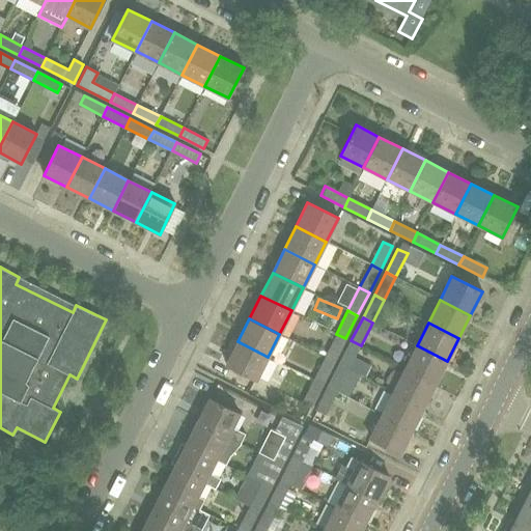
[(325,357),(334,361),(345,338),(336,334),(325,357)]
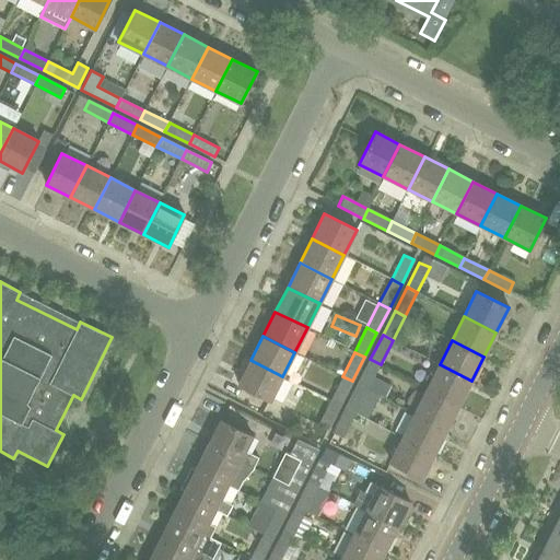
[(370,359),(358,383),(368,388),(381,364),(370,359)]
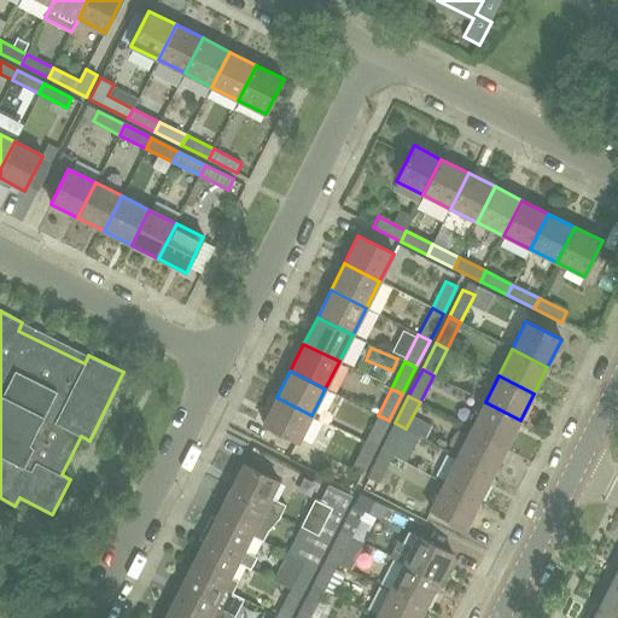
[(298,442),(312,415),(277,397),(263,425),(298,442)]
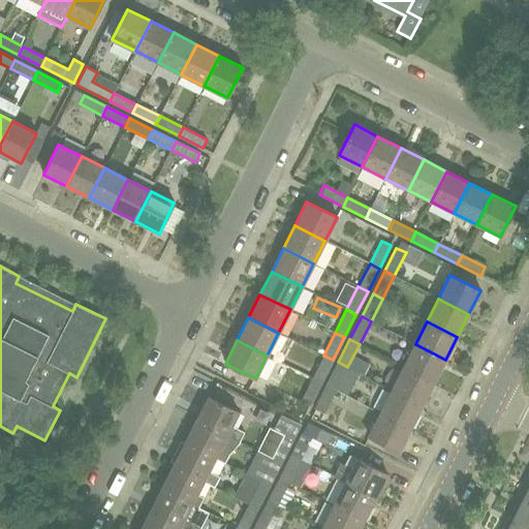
[(434,382),(445,360),(415,344),(403,367),(434,382)]
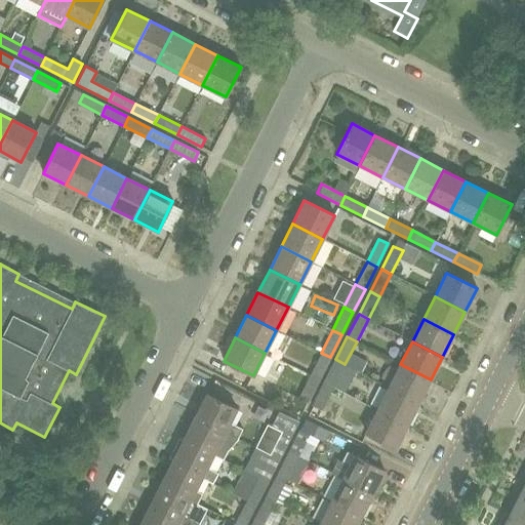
[(310,375),(319,379),(330,357),(321,353),(310,375)]
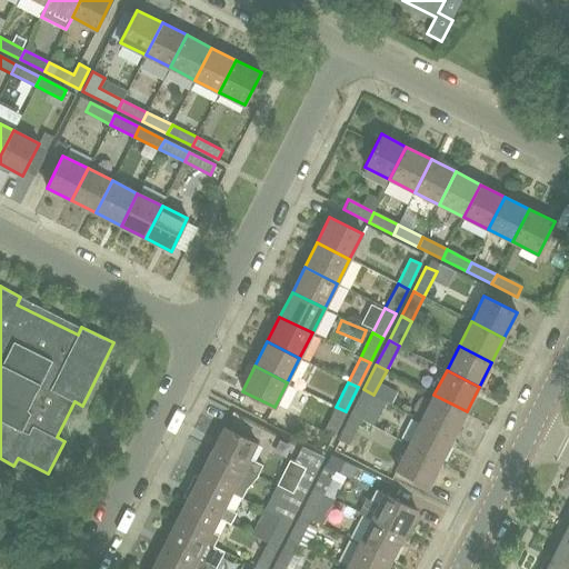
[(363,389),(351,415),(361,419),(373,395),(363,389)]
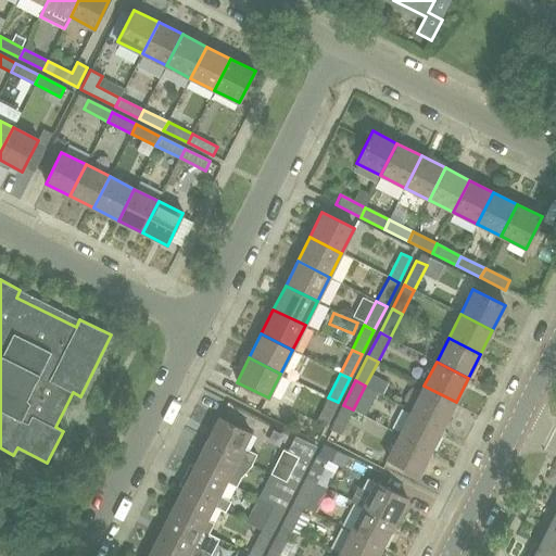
[(443,426),(456,402),(424,386),(412,411),(443,426)]
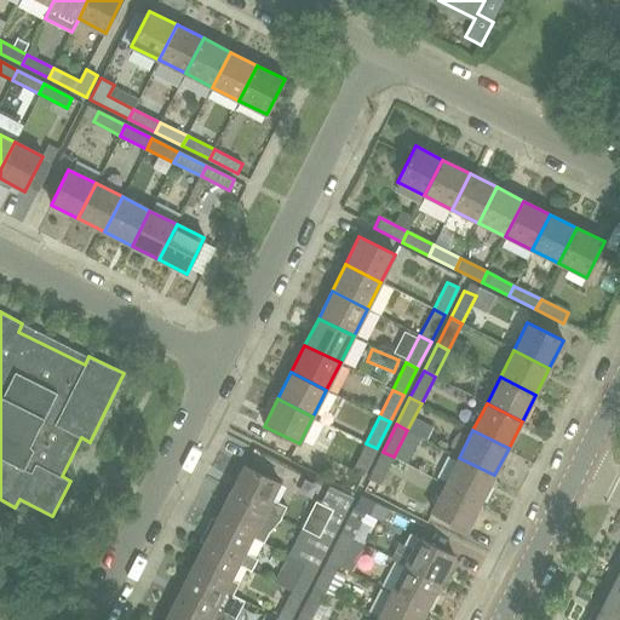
[(377,448),(366,443),(351,470),(362,476),(377,448)]
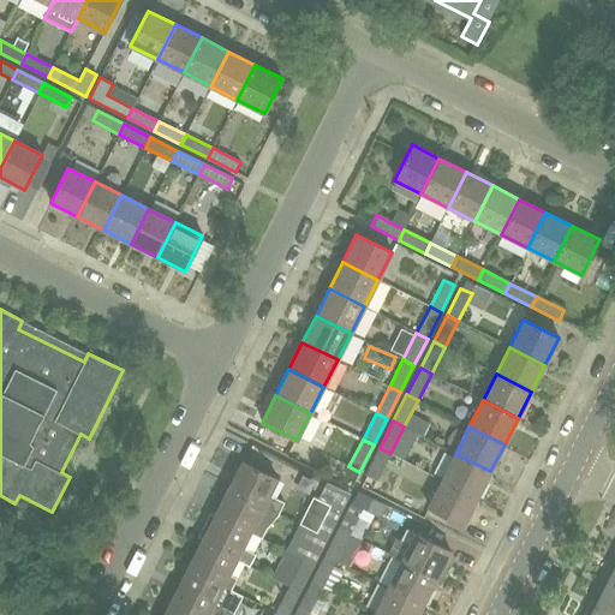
[(370,493),(390,453),(380,448),(359,487),(370,493)]
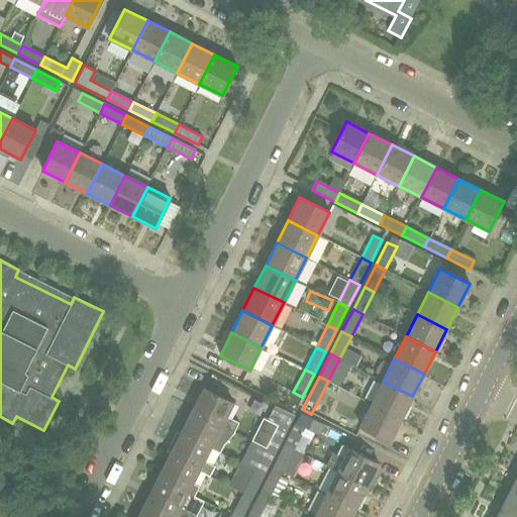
[(401,419),(412,396),(383,382),(372,404),(401,419)]
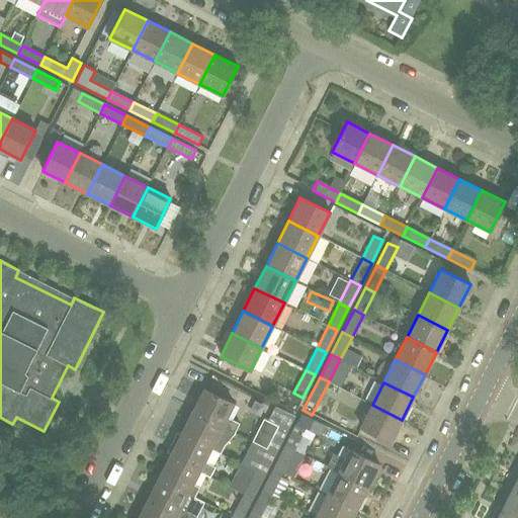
[(226,418),(233,404),(203,389),(191,412),(234,433),(234,432),(239,424),(226,418)]
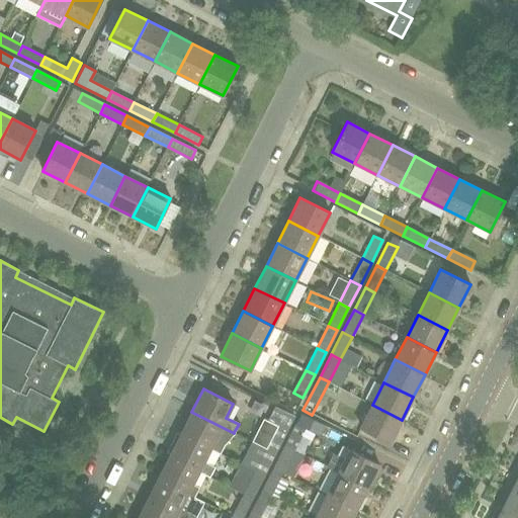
[(391,442),(402,420),(372,405),(361,428),(391,442)]
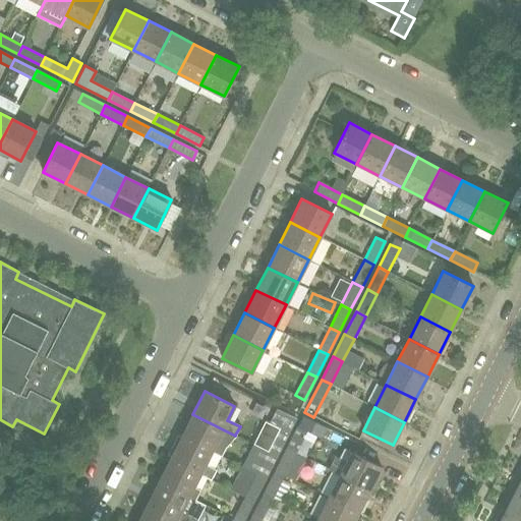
[(279,428),(267,452),(276,456),(287,433),(295,418),(277,409),(269,423),(279,428)]
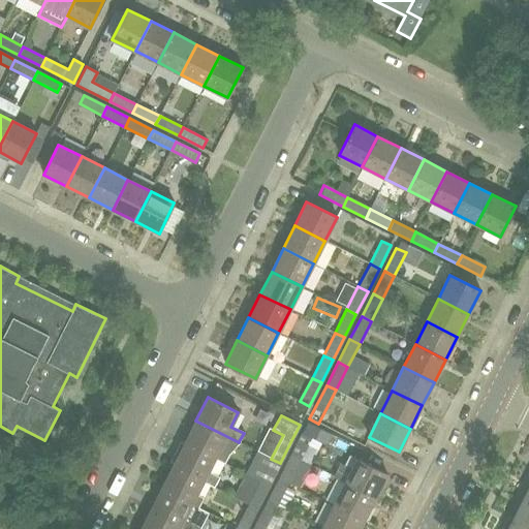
[(239,442),(195,421),(184,443),(214,459),(215,459),(224,463),(228,455),(240,442),(239,441),(239,442)]
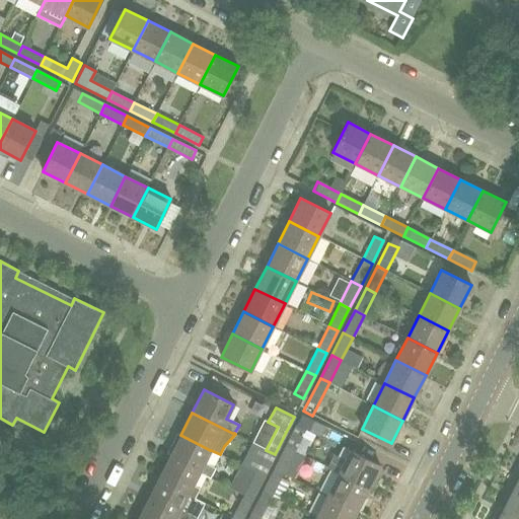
[(319,436),(324,425),(302,414),(297,424),(305,428),(305,429),(319,436)]
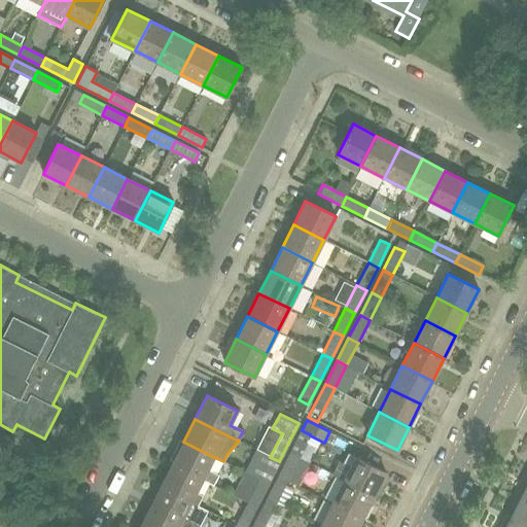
[(290,454),(299,457),(310,435),(310,434),(302,430),(290,454)]
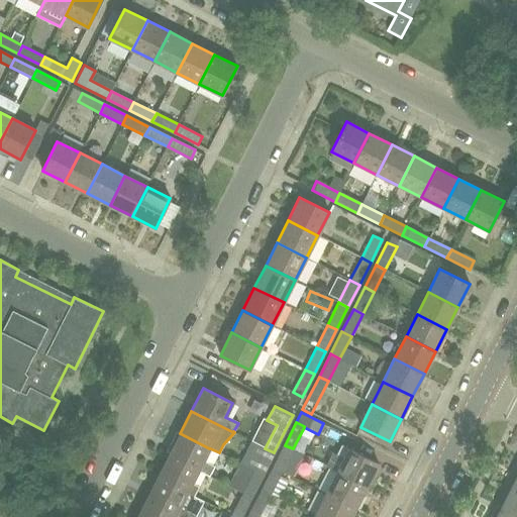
[(203,460),(209,448),(180,433),(169,455),(198,471),(199,470),(209,476),(214,466),(203,460)]
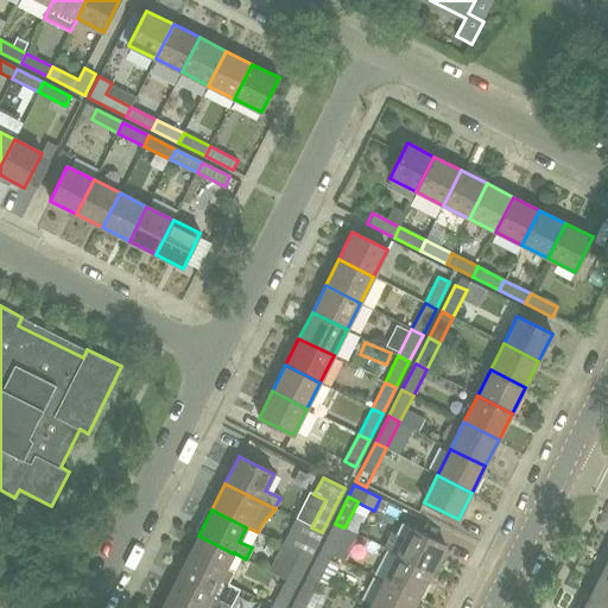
[(431,572),(445,545),(410,527),(399,523),(393,534),(404,539),(397,555),(431,572)]
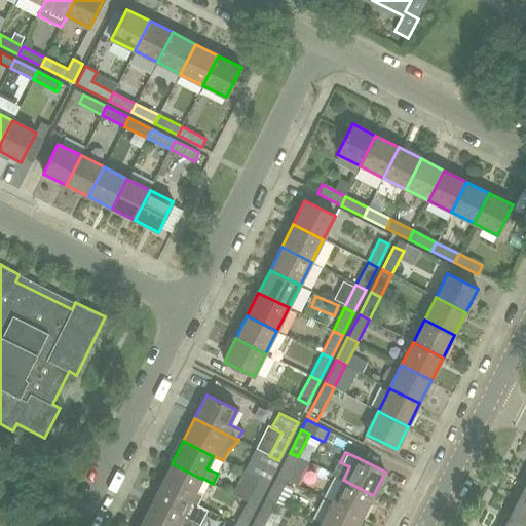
[(278,476),(286,480),(298,456),(290,453),(278,476)]
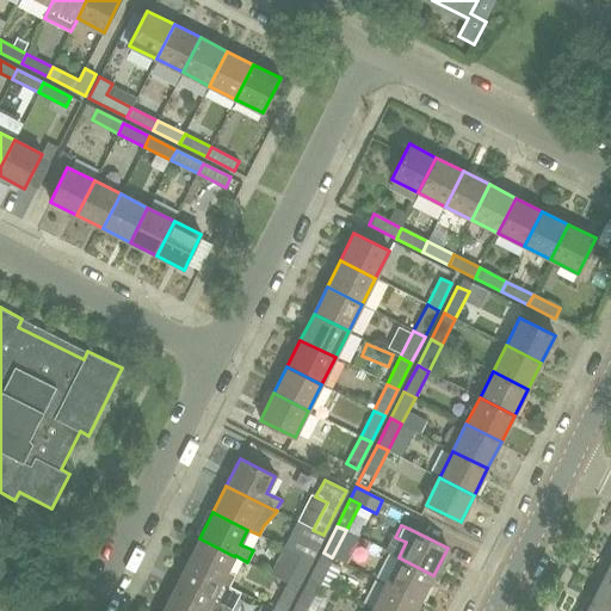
[(313,530),(300,556),(309,561),(323,535),(313,530)]
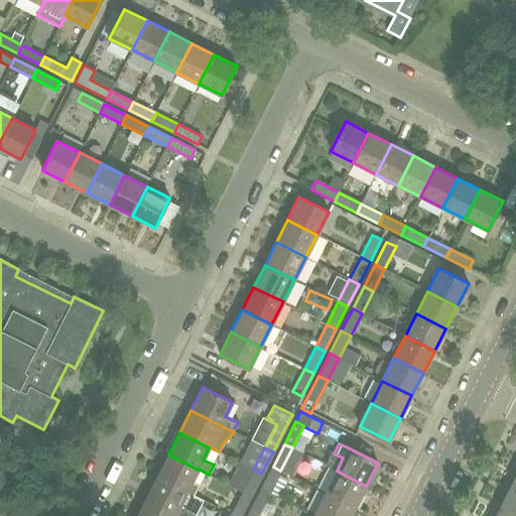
[(191,482),(198,470),(168,455),(157,477),(186,492),(194,495),(199,486),(191,482)]
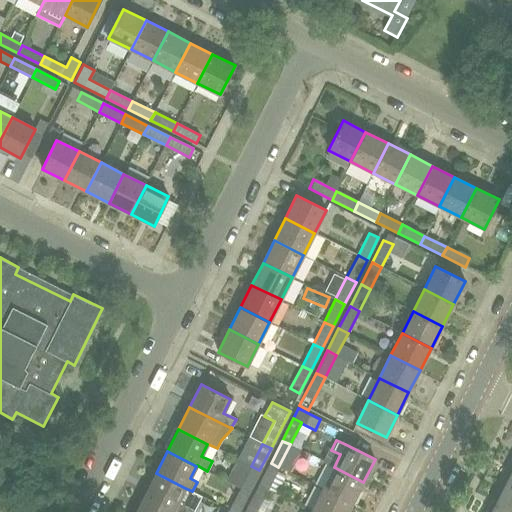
[(259,485),(267,489),(278,467),(271,463),(259,485)]
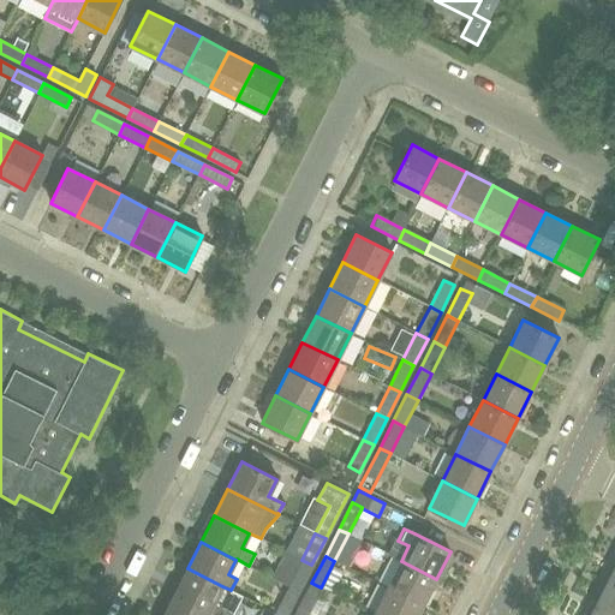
[(288,586),(298,591),(311,565),(302,560),(288,586)]
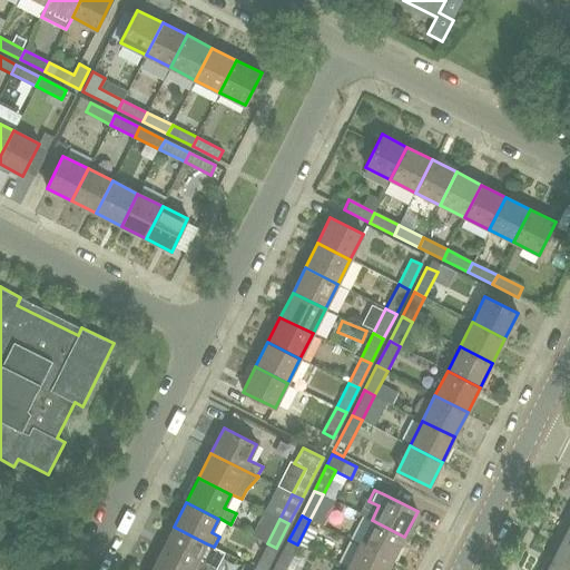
[(569,519),(567,524),(563,526),(559,533),(560,537),(559,539),(569,543),(569,519)]
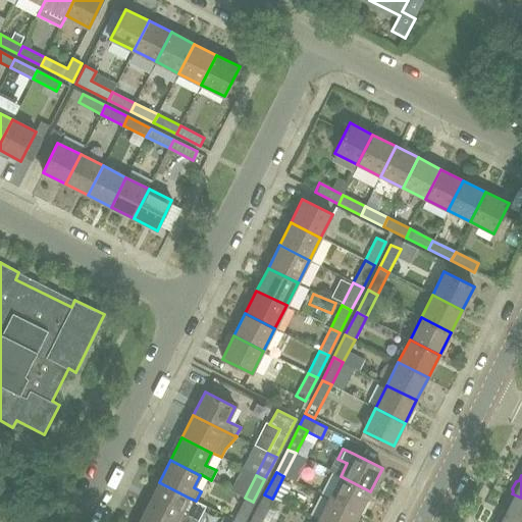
[(359,514),(370,491),(341,476),(328,499),(359,514)]
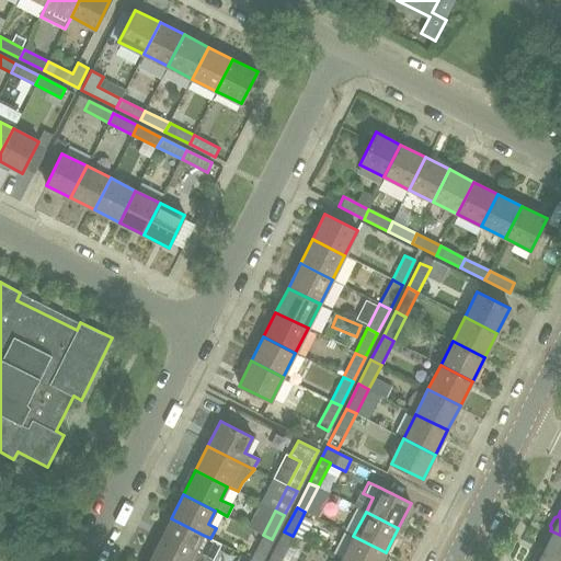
[(196,548),(203,535),(171,518),(159,542),(191,559),(194,560),(212,560),(214,558),(196,548)]
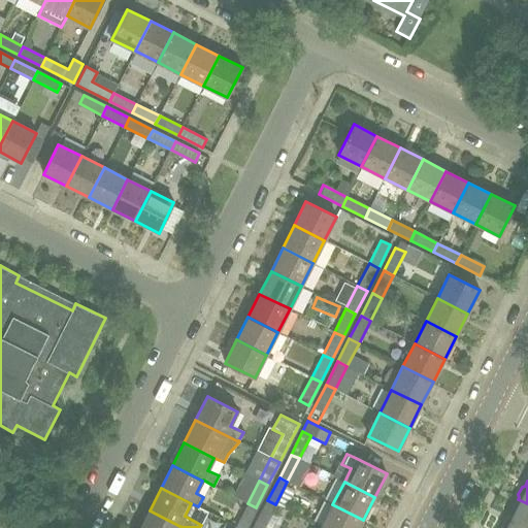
[(527,503),(518,499),(516,503),(512,505),(508,512),(509,516),(508,517),(527,526),(527,503)]
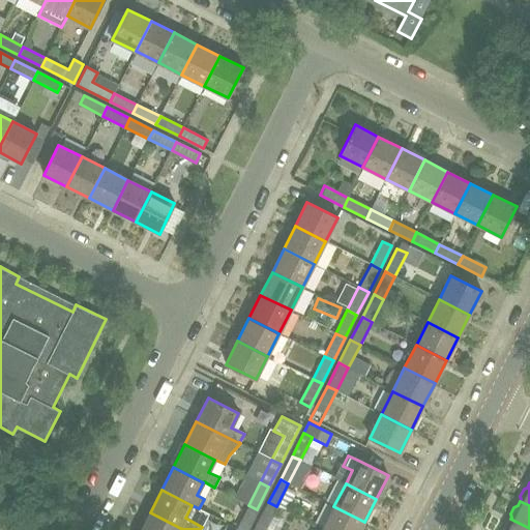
[(266,528),(276,506),(268,502),(257,525),(265,529),(266,528)]
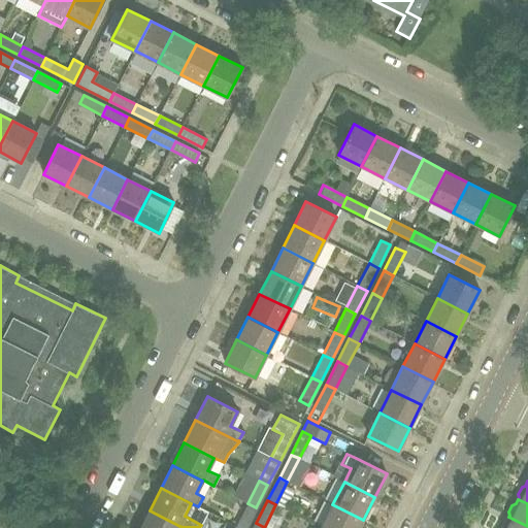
[(236,526),(238,527),(245,527),(256,507),(248,503),(236,526)]
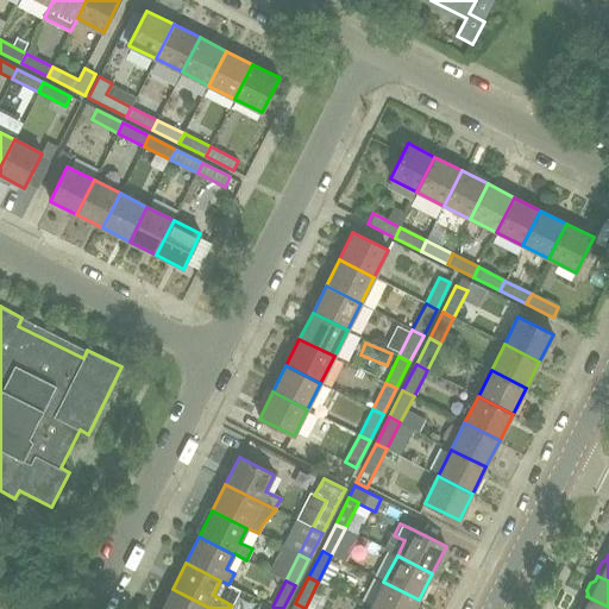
[(371,608),(413,608),(419,600),(383,582),(370,608),(371,608)]
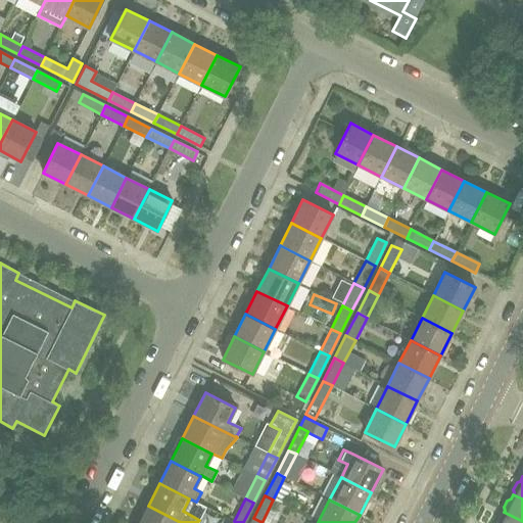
[(176,522),(178,521),(148,506),(139,522),(176,522)]
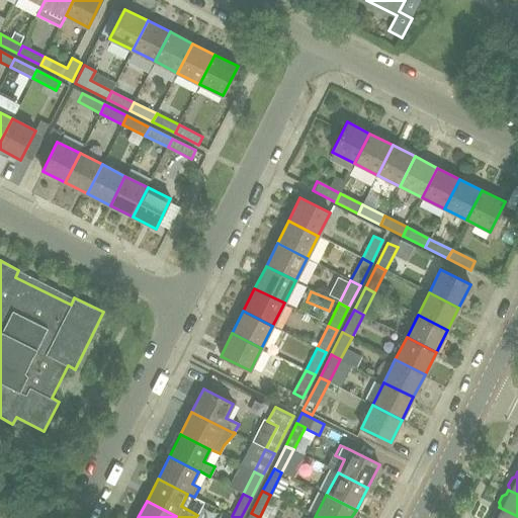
[(517,517),(517,516),(499,507),(497,512),(493,513),(490,517),(517,517)]
